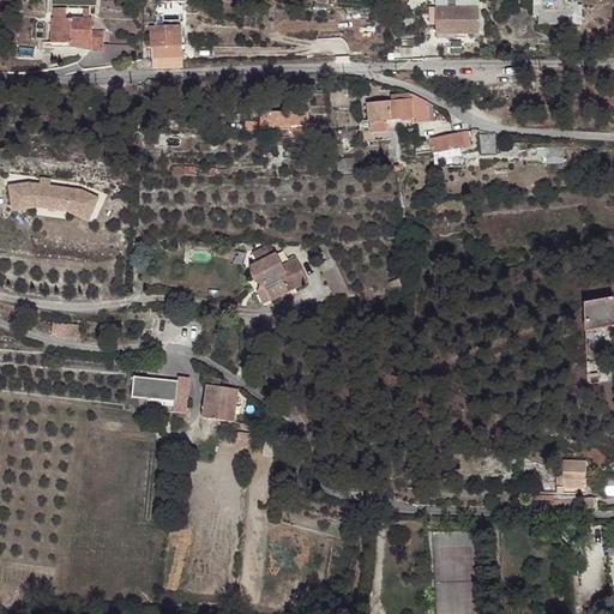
[(479,6),(435,6),(435,35),(479,34),(479,6)]
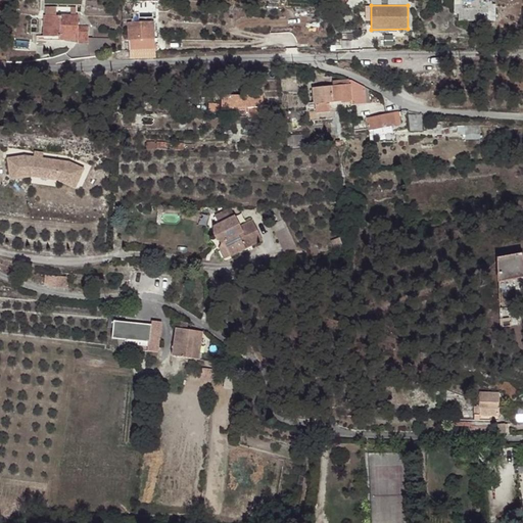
[(79,16),(45,15),(45,36),(60,37),(60,39),(78,40),(78,43),(89,43),(89,38),(89,27),(79,27),(79,16)]
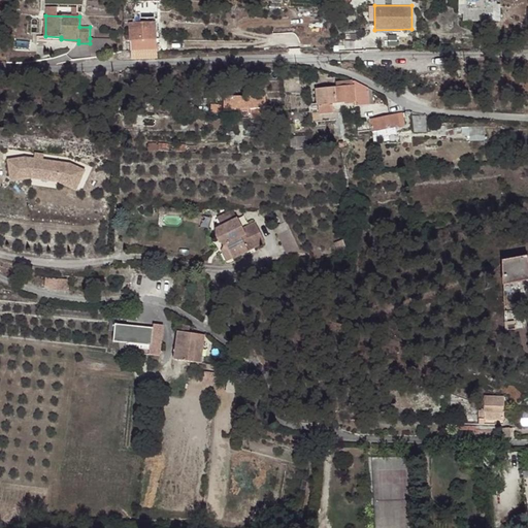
[(129,23),(131,59),(157,59),(155,22),(141,22),(133,23),(129,23)]
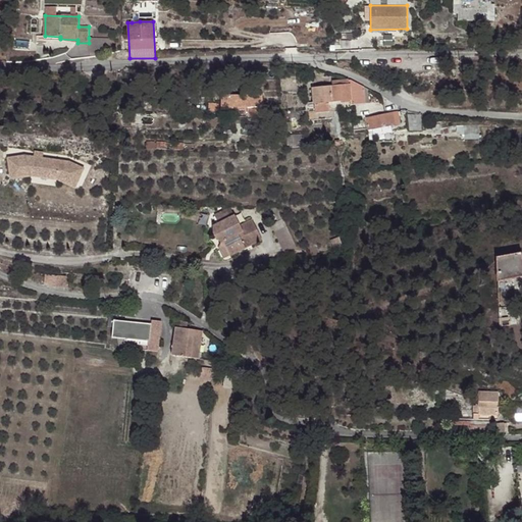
[(109,39),(89,38),(89,43),(91,53),(111,49),(109,39)]
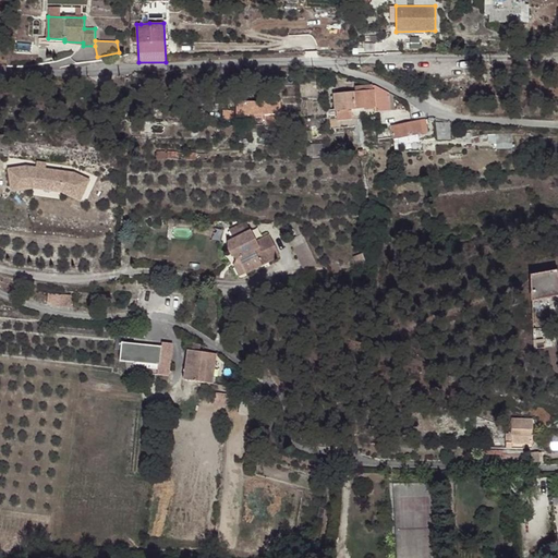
[(350,118),(349,108),(373,106),(374,110),(388,109),(392,109),(390,95),(387,94),(370,86),(352,87),(352,93),(335,94),(337,119),(350,118)]
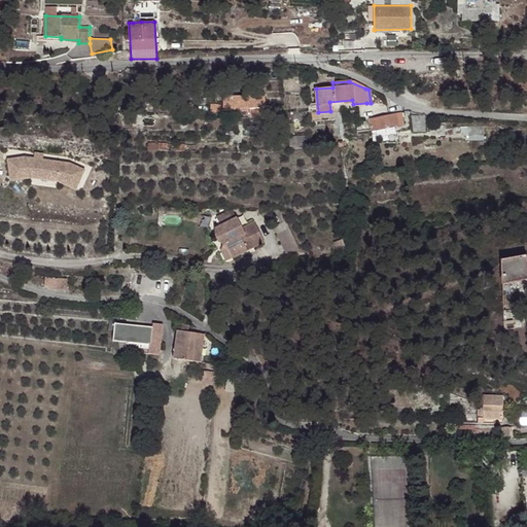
[(247,89),(235,89),(236,97),(231,97),(231,96),(221,97),(222,109),(232,108),(232,110),(249,108),(266,107),(264,86),(250,88),(247,88),(247,89)]
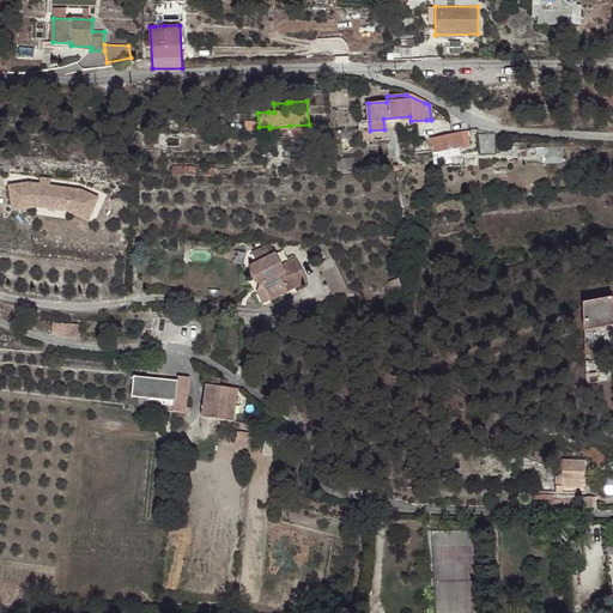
[(309,125),(290,126),(291,137),(309,135),(309,125)]
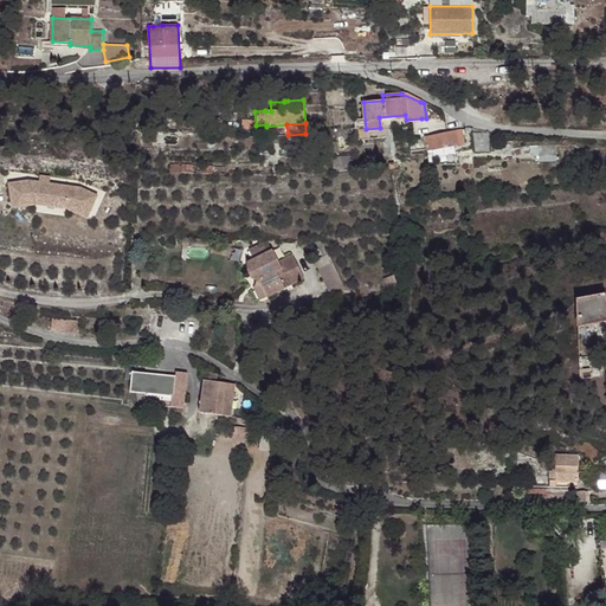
[(384,130),(358,134),(359,141),(385,137),(384,130)]
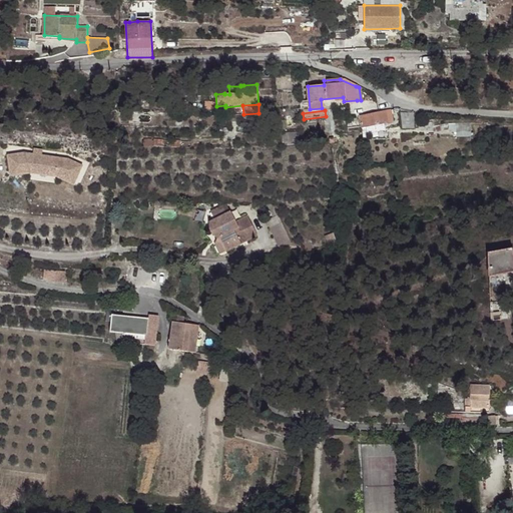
[(388,122),(385,111),(360,116),(363,127),(388,122)]
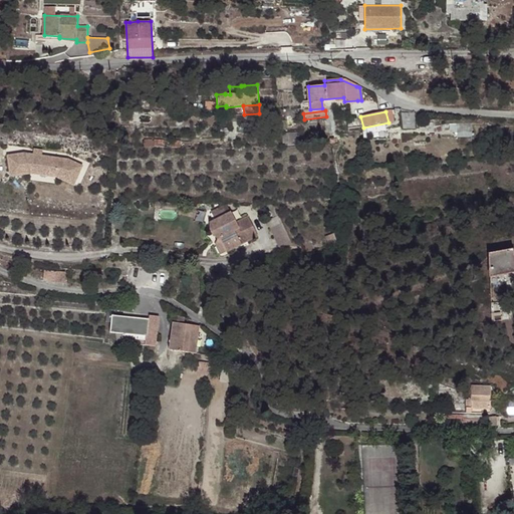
[(466,123),(451,123),(452,133),(466,133),(466,123)]
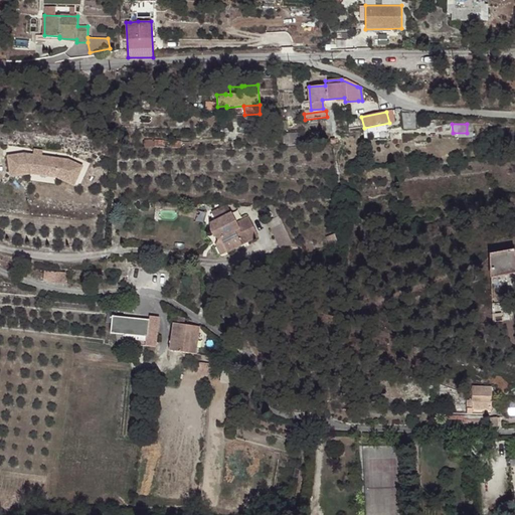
[(298,132),(283,133),(283,143),(298,142),(298,132)]
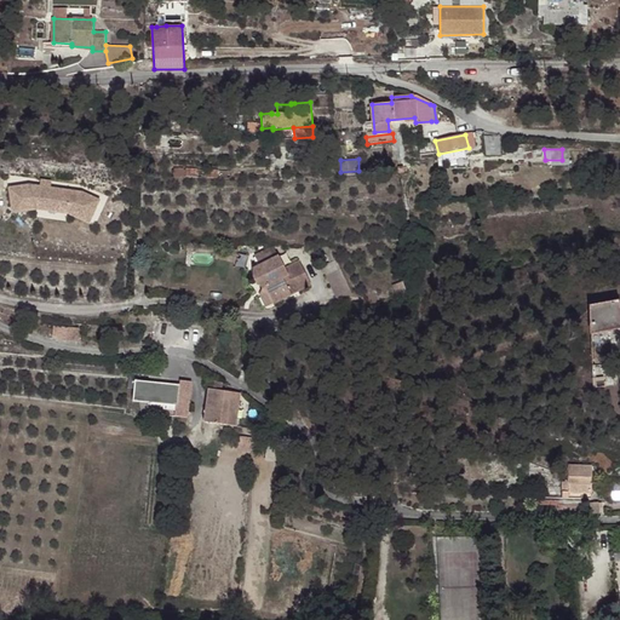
[(21,187),(24,206),(50,201),(82,206),(104,216),(112,196),(95,189),(63,185),(52,184),(41,183),(21,187)]
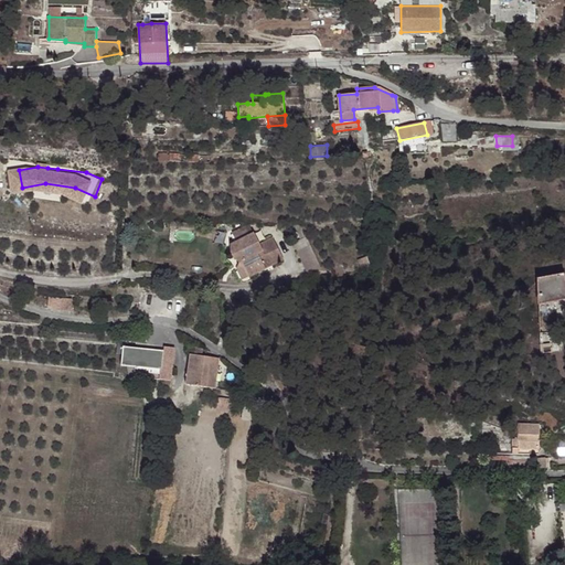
[(45,183),(22,188),(23,193),(46,189),(73,192),(93,201),(95,196),(75,188),(45,183)]
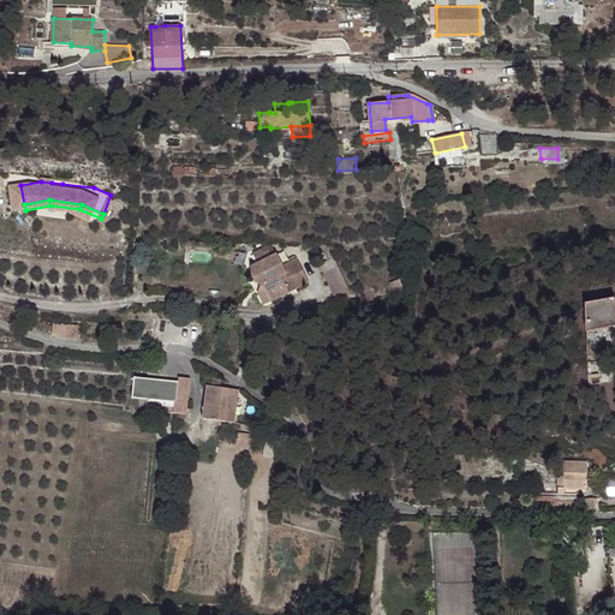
[(276,250),(272,242),(254,251),(257,260),(251,263),(252,275),(262,284),(263,282),(272,299),(290,291),(290,290),(309,280),(297,257),(284,264),(276,250)]
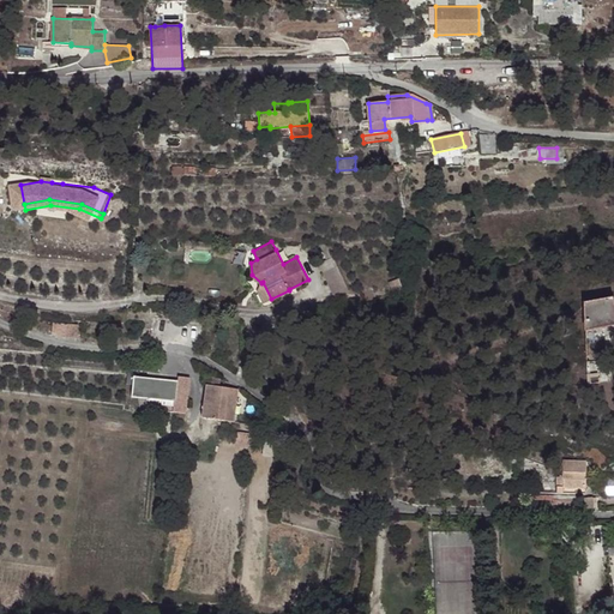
[(325,242),(318,242),(326,258),(318,263),(333,293),(349,289),(344,278),(335,260),(332,256),(327,246),(325,242)]
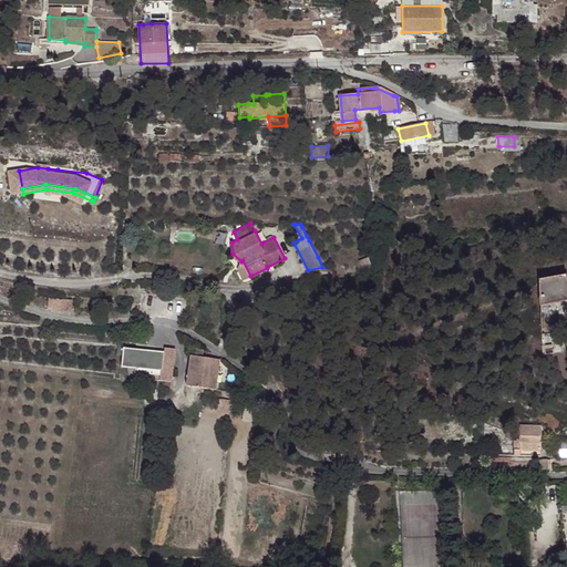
[(566,275),(540,278),(544,302),(566,299),(566,275)]
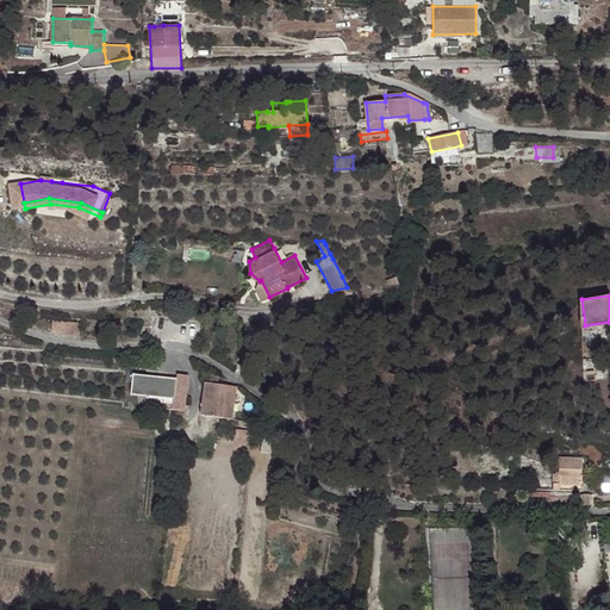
[(76,323),(53,321),(51,330),(55,332),(61,335),(67,335),(75,336),(76,323)]
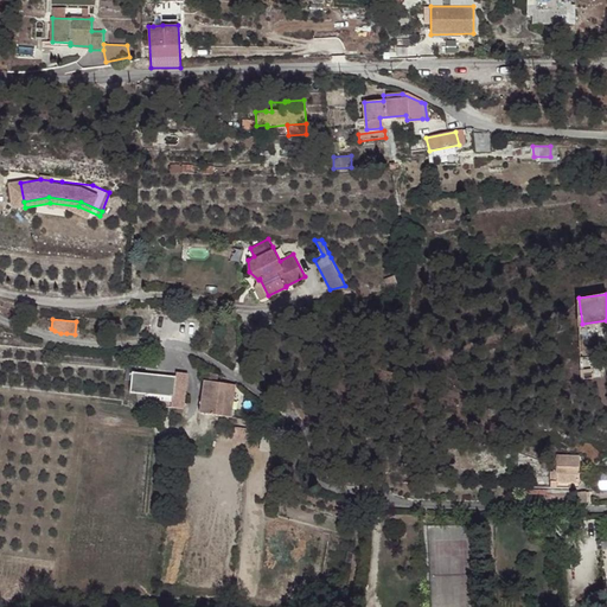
[(580,369),(580,381),(592,378),(590,368),(580,369)]
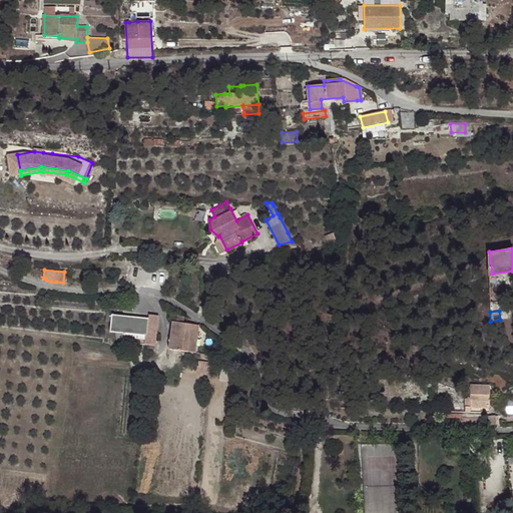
[(111,316),(109,333),(122,334),(146,336),(146,341),(155,342),(158,316),(148,315),(147,319),(111,316)]
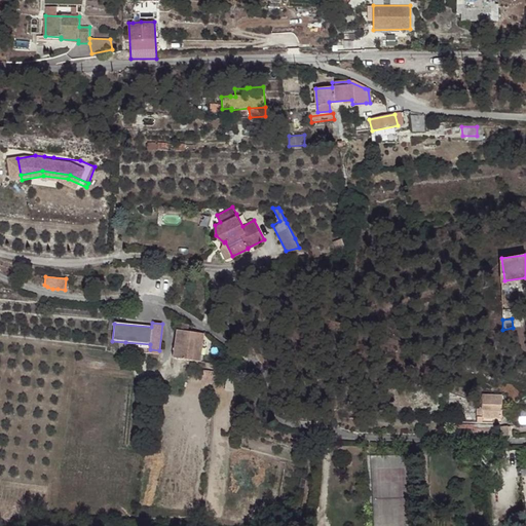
[(195,333),(176,330),(172,358),(193,360),(195,333)]
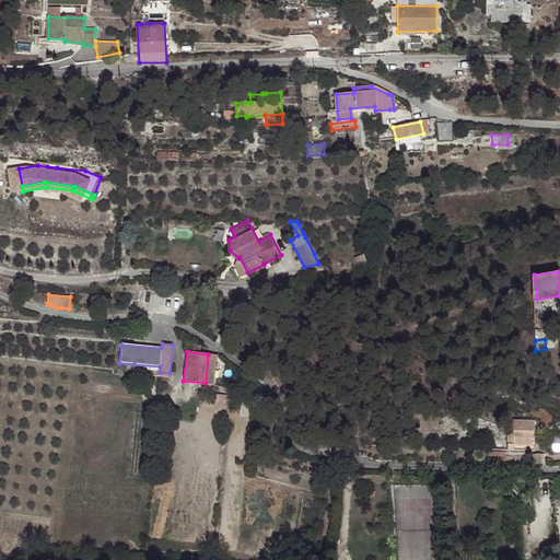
[(217,356),(208,354),(206,383),(213,384),(217,356)]
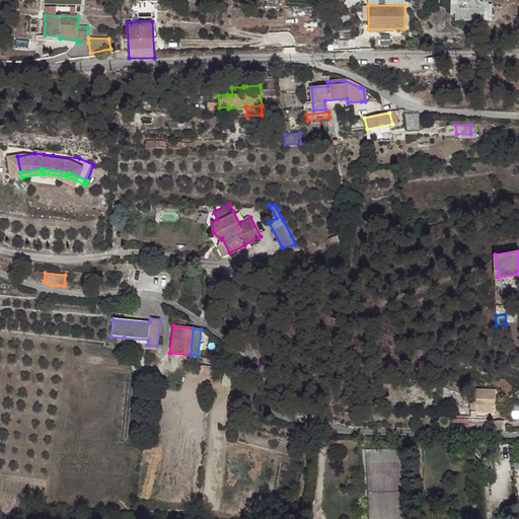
[(148,340),(124,338),(123,345),(148,348),(149,348),(157,349),(157,346),(148,345),(148,340)]
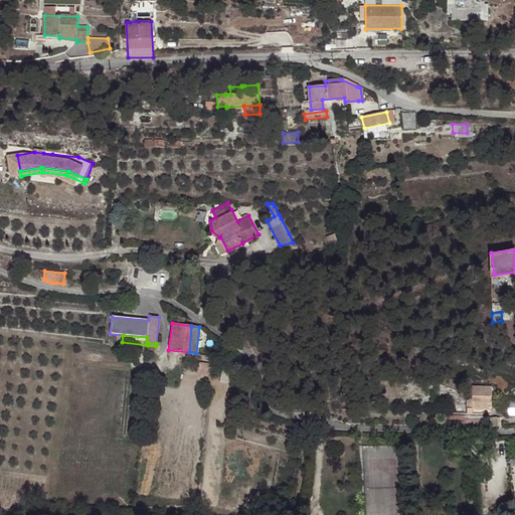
[(230,367),(222,365),(219,382),(227,384),(230,367)]
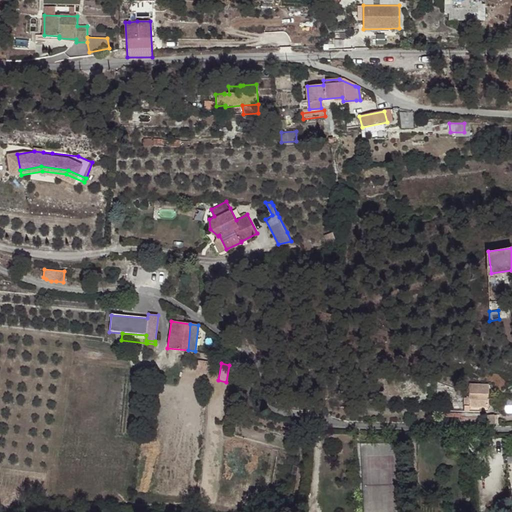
[(468,384),(468,393),(487,393),(487,384),(468,384)]
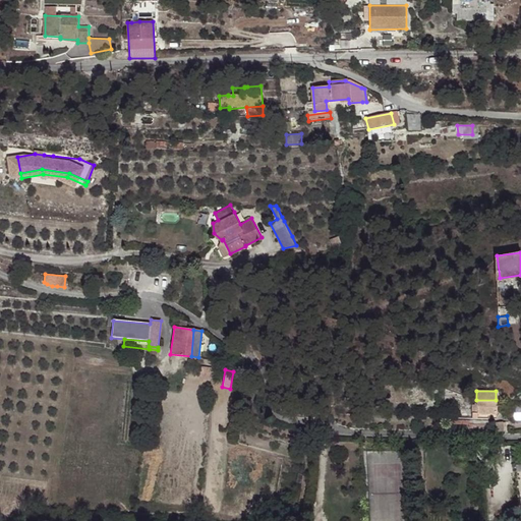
[(475,406),(475,413),(475,414),(496,415),(496,413),(496,405),(496,400),(476,400),(475,406)]
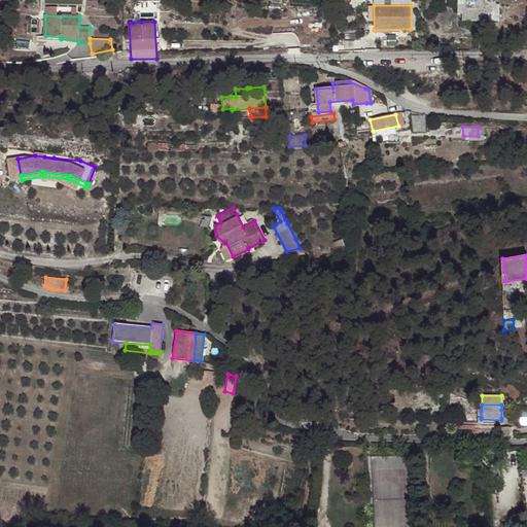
[(519,425),(526,424),(526,412),(517,414),(519,425)]
